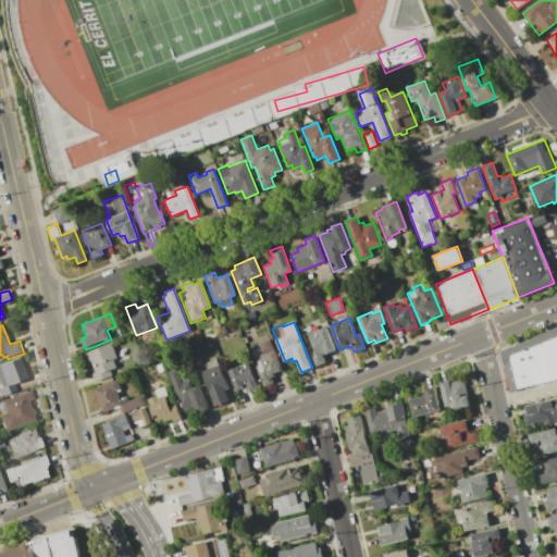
[(212,329),(219,326),(221,333),(214,335),(212,329)]
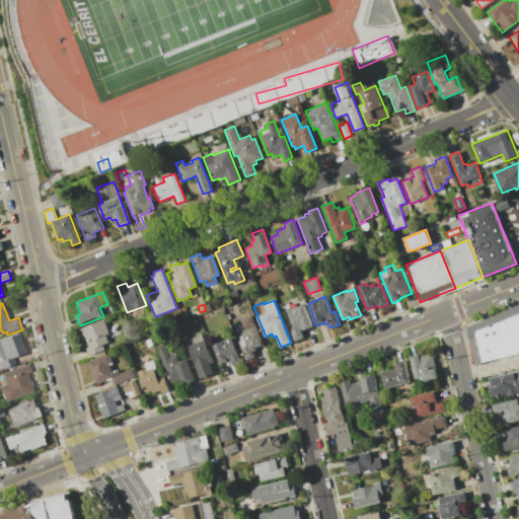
[(303,304),(312,326),(301,330),(304,338),(294,342),(289,328),(293,326),(287,311),(303,304)]
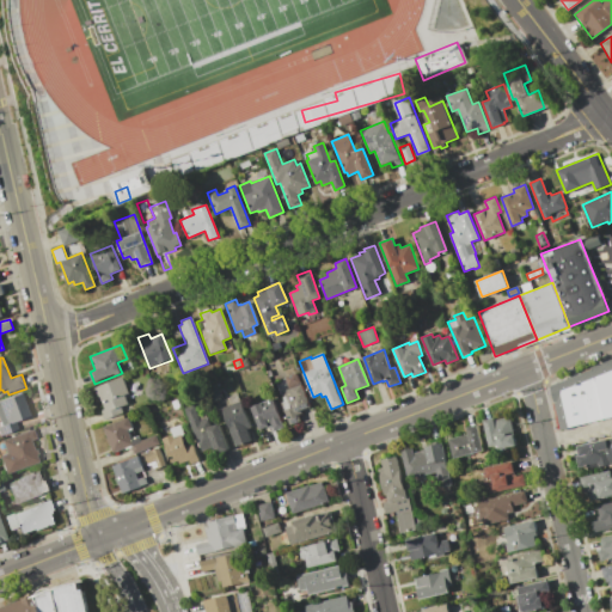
[(549,385),(611,360),(611,417),(558,429),(549,385)]
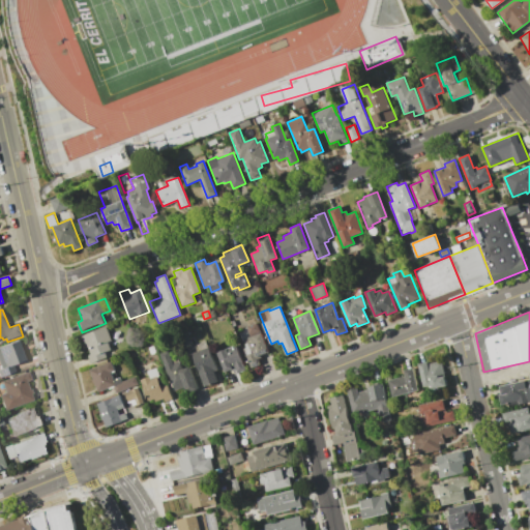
[(204,323),(212,320),(214,327),(207,330),(204,323)]
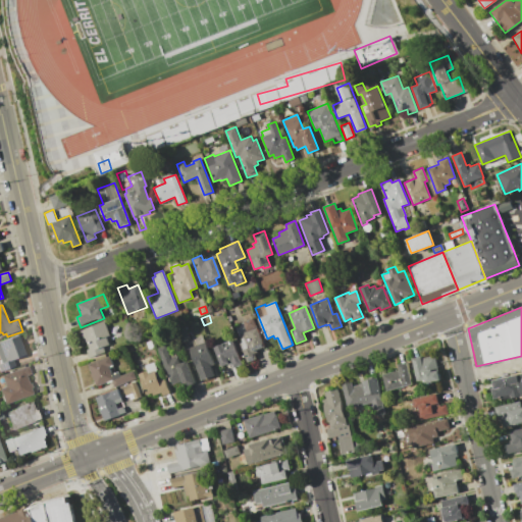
[(253,317),(265,347),(257,351),(258,352),(255,354),(257,359),(248,362),(236,334),(238,333),(236,327),(241,324),(241,322),(253,317)]
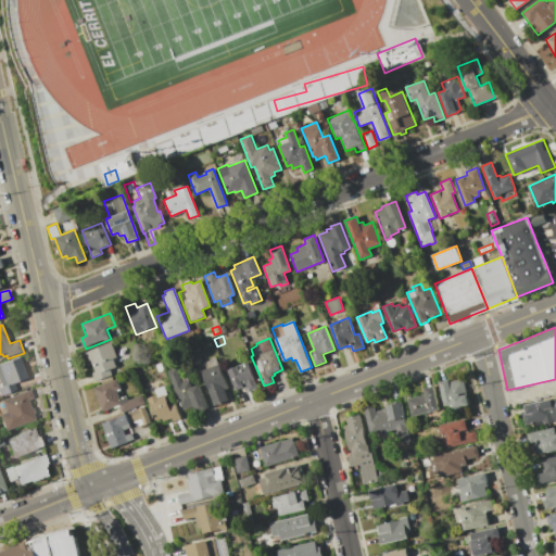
[(86,352),(112,342),(117,357),(113,358),(116,367),(110,370),(112,375),(96,381),(91,373),(95,371),(92,365),(91,365),(86,352)]
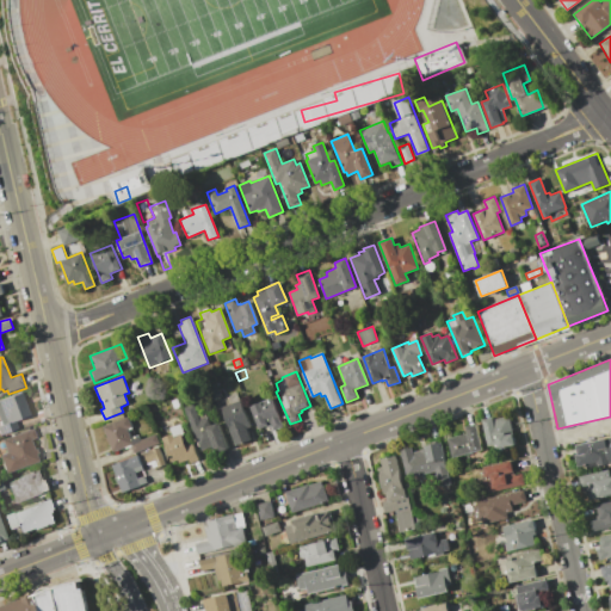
[(215,382),(222,397),(213,401),(207,386),(215,382)]
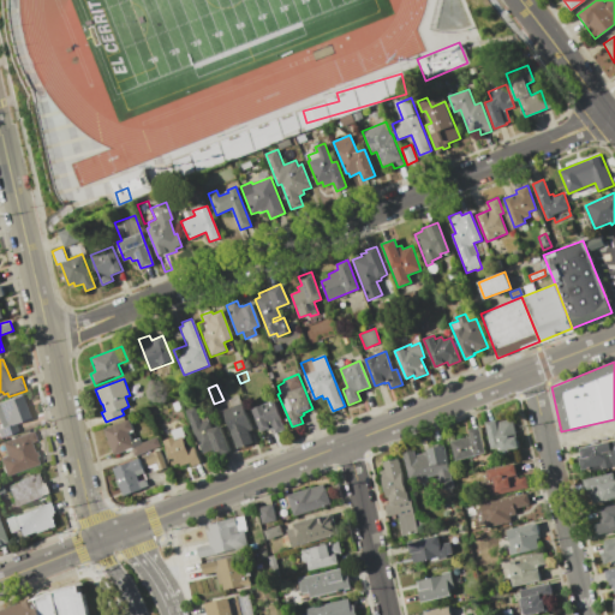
[(0,401),(21,394),(29,417),(15,423),(17,431),(0,437),(0,401)]
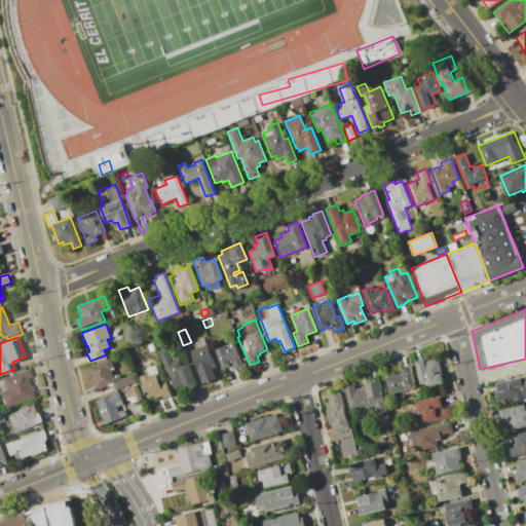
[(216,349),(234,342),(245,368),(235,371),(233,365),(223,369),(216,349)]
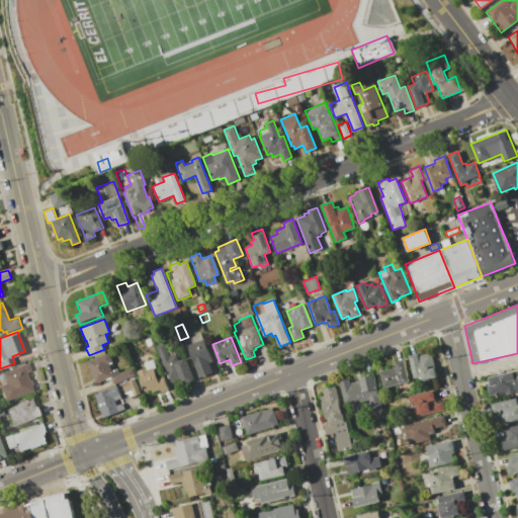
[(187,345),(203,339),(212,362),(209,363),(212,372),(200,377),(187,345)]
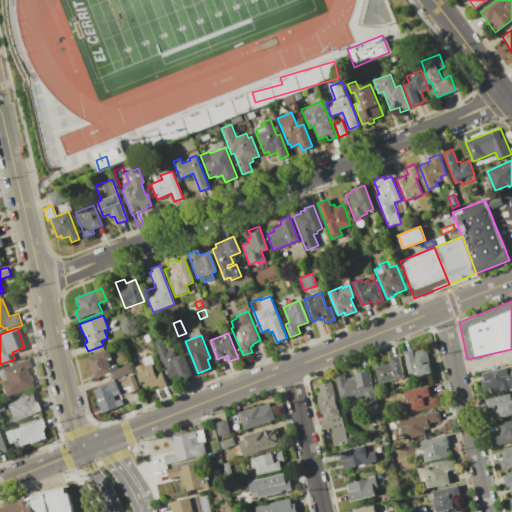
[(154,341),(162,338),(166,347),(172,345),(177,356),(183,354),(191,376),(181,380),(179,374),(169,378),(154,341)]
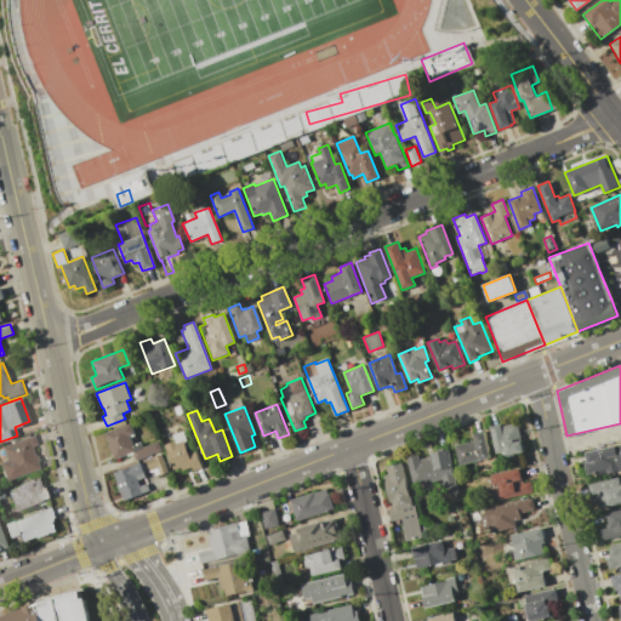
[(490,426),(501,425),(501,426),(518,422),(524,453),(505,457),(503,453),(496,454),(490,426)]
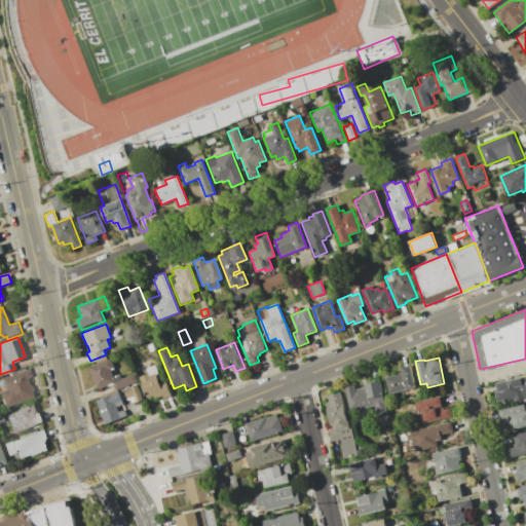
[(88,367),(111,359),(114,367),(110,369),(113,377),(119,375),(120,378),(135,373),(138,381),(115,390),(113,384),(98,390),(88,367)]
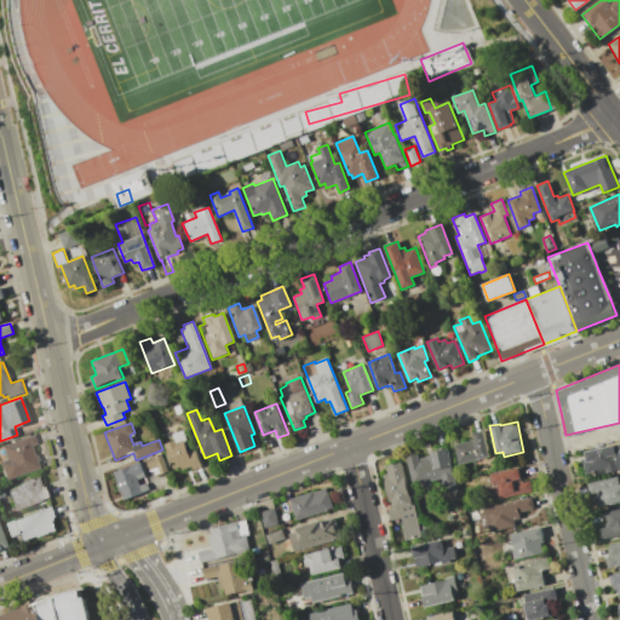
[(459,464),(454,445),(475,440),(472,434),(483,430),(489,457),(459,464)]
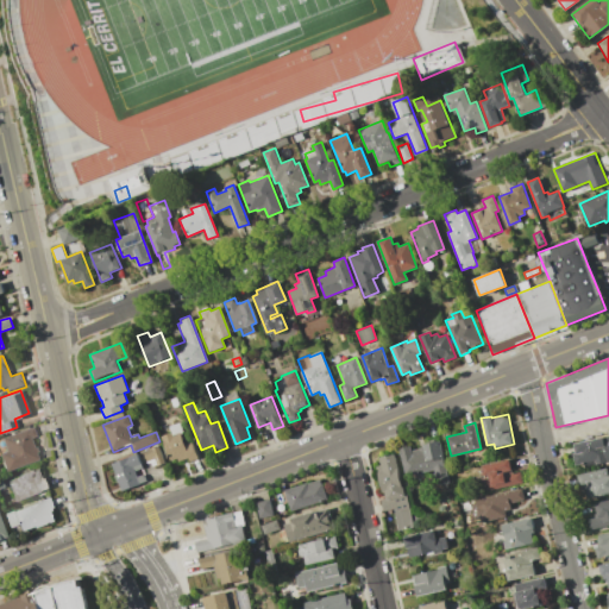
[(6,472),(0,457),(0,453),(6,452),(1,438),(33,426),(37,437),(31,439),(35,447),(36,446),(38,452),(36,453),(39,459),(6,472)]
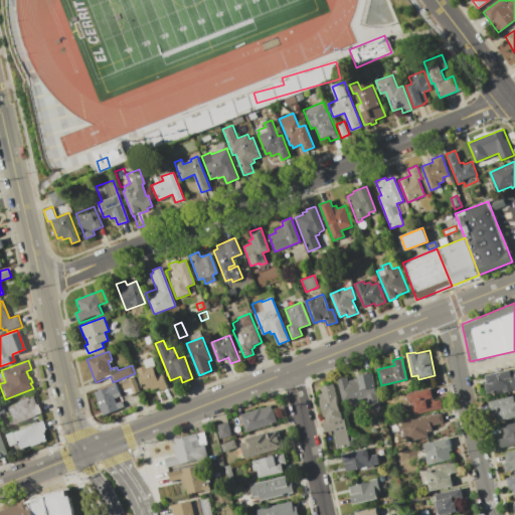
[(136,369),(151,362),(156,376),(162,374),(167,387),(159,390),(158,387),(152,390),(151,387),(144,389),(136,369)]
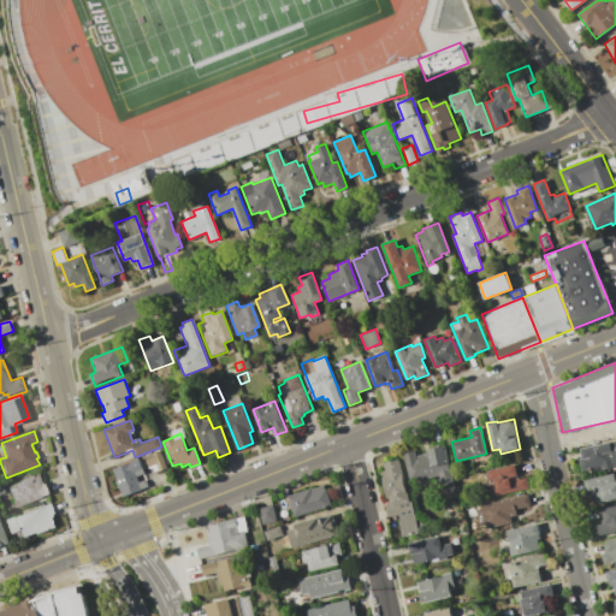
[(580,449),(615,439),(615,468),(591,474),(590,469),(582,471),(579,458),(582,457),(580,449)]
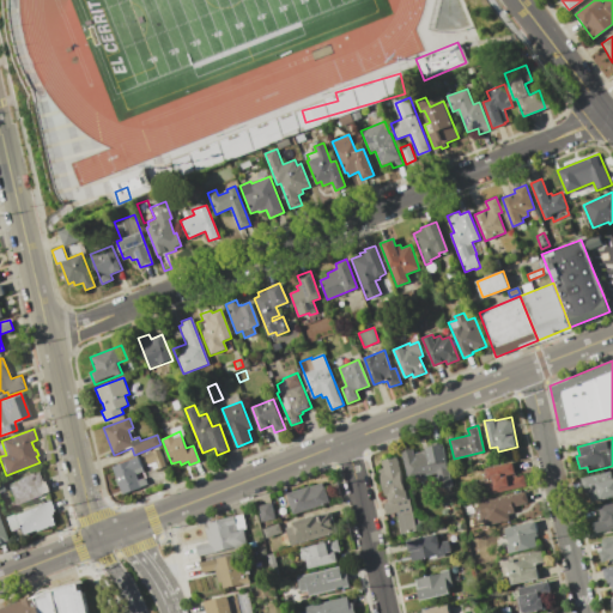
[(402,451),(413,449),(414,454),(426,450),(425,448),(444,443),(448,460),(447,460),(453,486),(441,489),(437,473),(425,475),(426,480),(417,483),(417,478),(408,479),(402,451)]
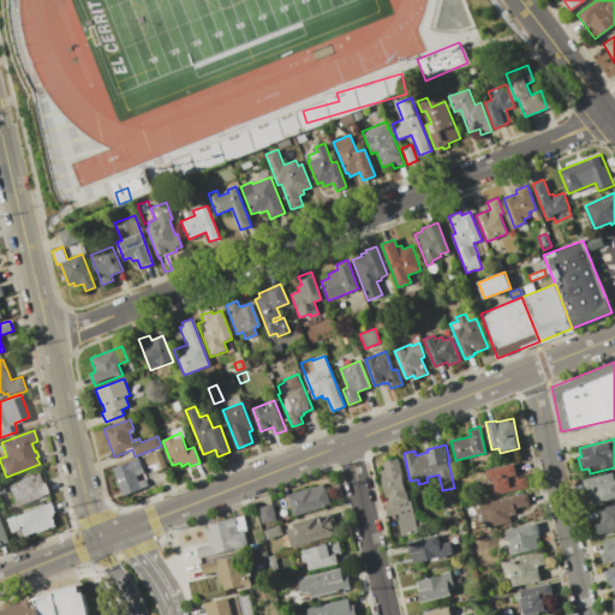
[(143,455),(160,449),(167,467),(159,471),(157,470),(154,471),(153,466),(148,469),(143,455)]
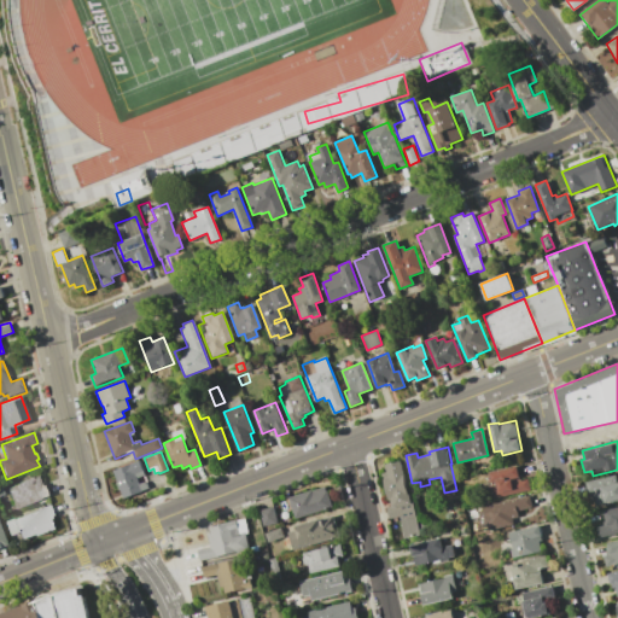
[(114,470),(139,460),(145,474),(138,478),(139,484),(146,482),(149,489),(124,499),(114,470)]
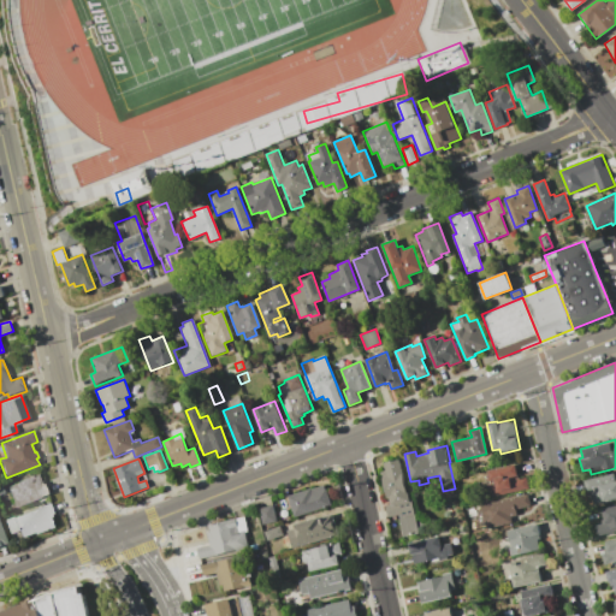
[(400,458),(403,473),(402,473),(407,492),(408,492),(409,501),(412,499),(419,528),(409,531),(406,517),(395,520),(394,516),(388,517),(386,510),(383,510),(381,507),(390,504),(390,501),(388,502),(380,472),(385,471),(384,463),(400,458)]
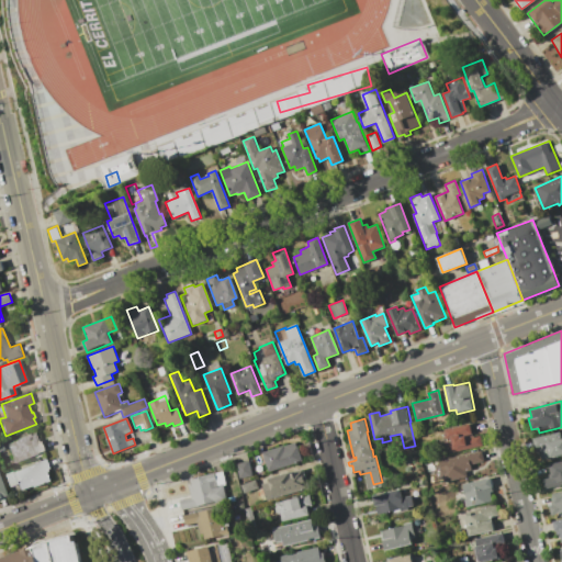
[(450,454),(445,430),(470,424),(473,436),(480,435),(483,446),(450,454)]
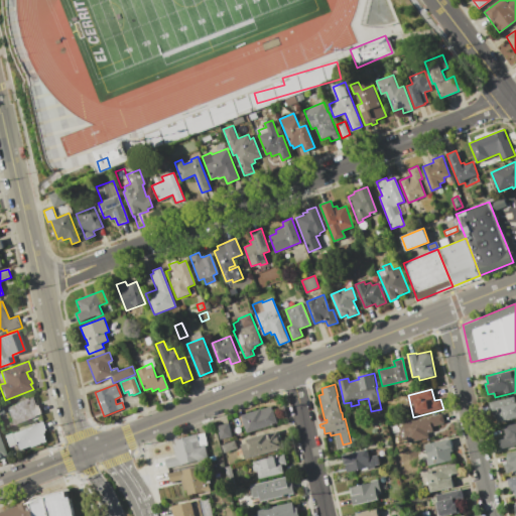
[(12,425),(6,408),(14,404),(14,403),(31,396),(34,404),(35,403),(37,406),(38,405),(42,414),(12,425)]
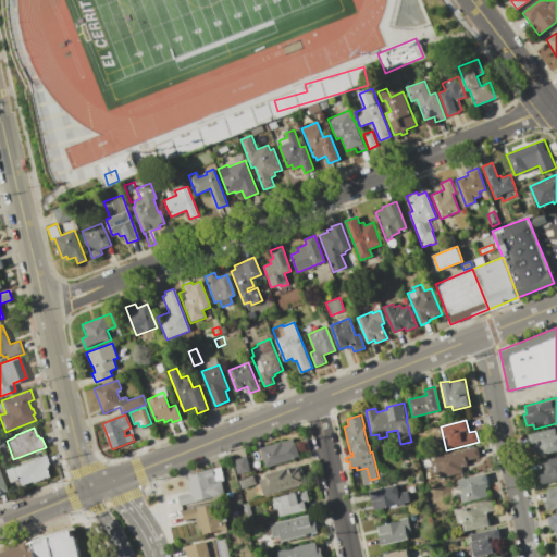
[(528,434),(555,428),(556,435),(556,434),(556,450),(533,457),(528,434)]
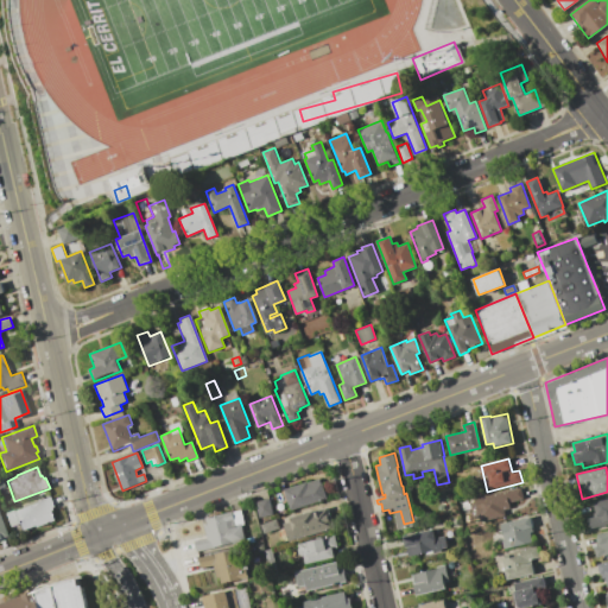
[(291,511),(284,489),(306,482),(306,483),(321,479),(327,500),(291,511)]
